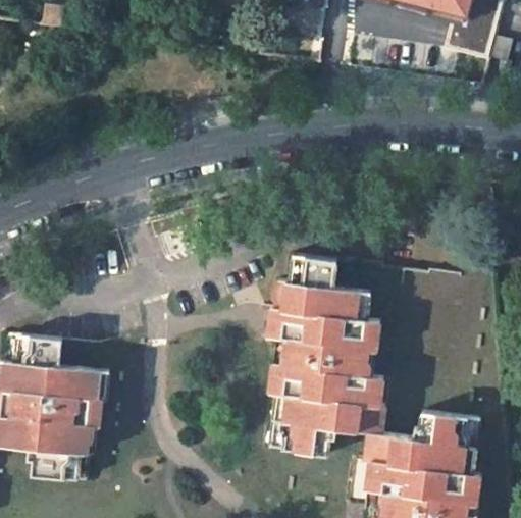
[(469,0),(398,0),(466,17),(469,0)]
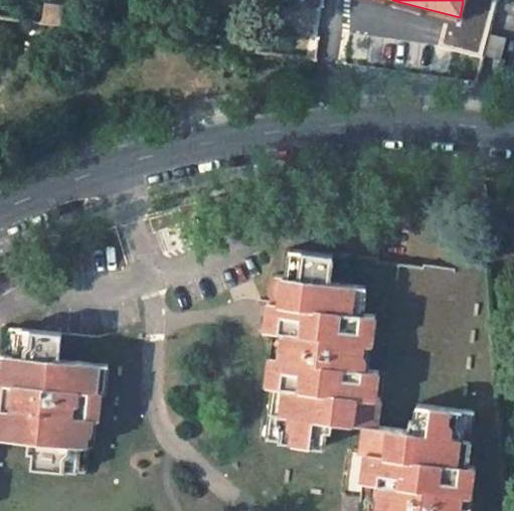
[(495,0),(463,0),(460,17),(457,26),(445,24),(438,48),(481,58),(495,0)]
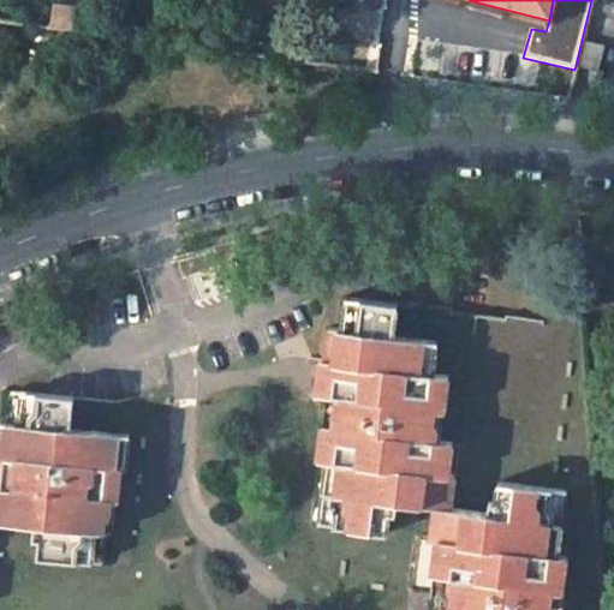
[(52,10),(49,31),(78,35),(82,13),(52,10)]
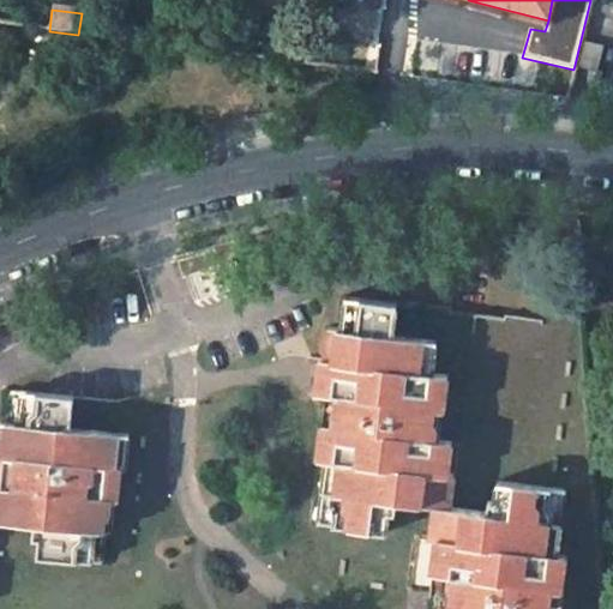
[(601,52),(581,46),(575,71),(594,76),(601,52)]
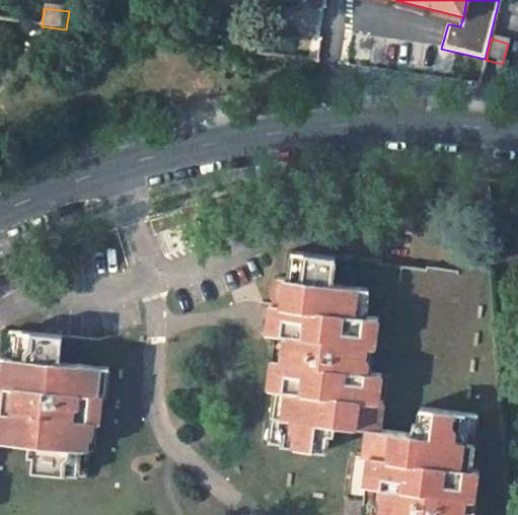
[(275,390),(268,443),(326,452),(329,425),(365,430),(361,457),(368,458),(366,474),(365,486),(376,488),(372,514),(474,514),(475,503),(472,502),(475,473),(470,472),(477,418),(422,411),(418,437),(378,431),(382,405),(377,405),(380,376),(369,374),(371,349),(374,349),(377,320),(365,318),(367,292),(333,287),(335,261),(293,255),(290,281),(278,280),(275,306),(272,305),(270,319),(268,334),(276,335),(269,389),(275,390)]
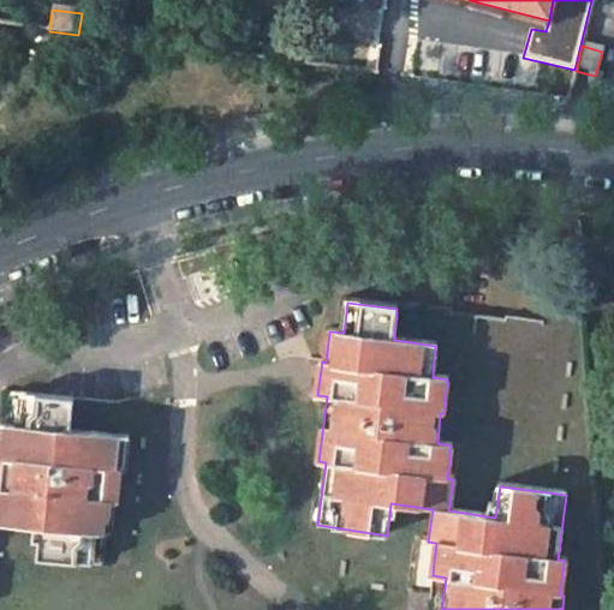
[(0,525),(35,530),(34,542),(41,543),(39,561),(106,568),(108,537),(114,538),(118,503),(120,504),(123,472),(126,472),(129,440),(69,434),(72,401),(12,396),(9,429),(0,426),(0,525)]
